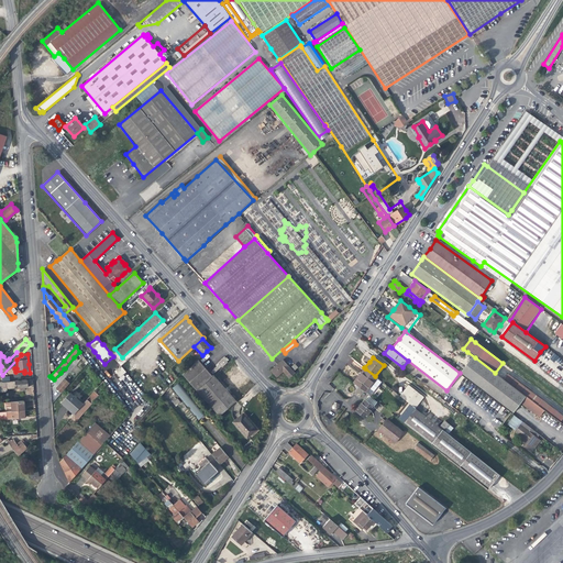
[(541,418),(545,411),(504,379),(500,377),(495,373),(475,357),(461,374),(471,382),(514,415),(522,403),(532,411),(533,414),(536,415),(537,415),(541,418)]
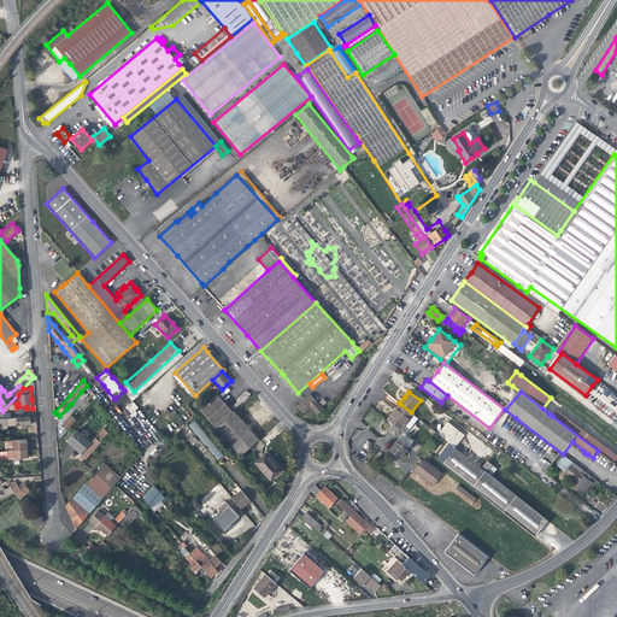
[(200,410),(215,427),(233,411),(217,394),(200,410)]
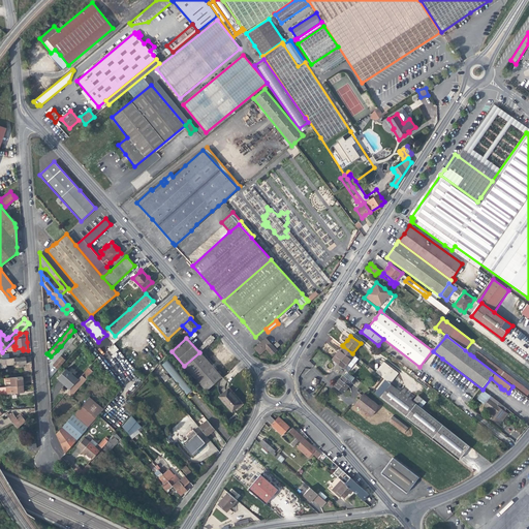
[(254,348),(256,351),(259,354),(266,349),(271,355),(277,350),(266,338),(254,348)]
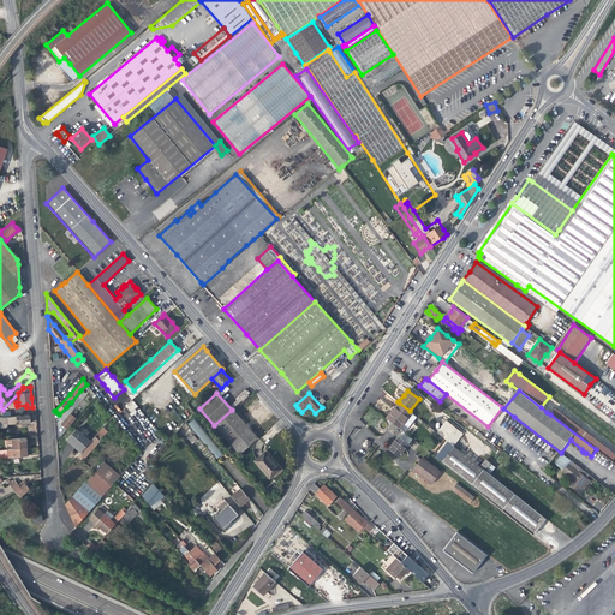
[(246,396),(233,408),(236,412),(249,399),(246,396)]
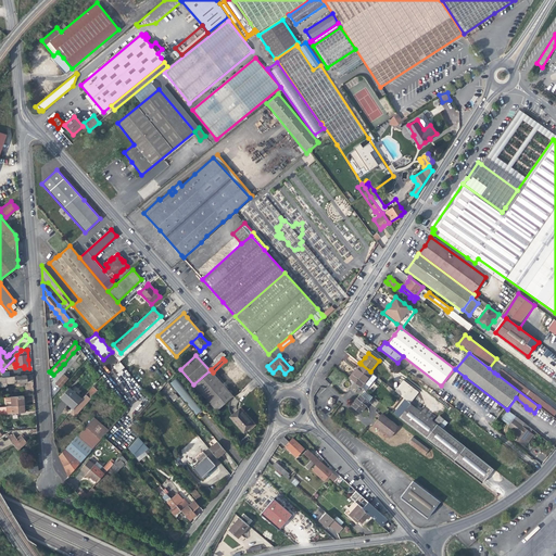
[(118,374),(126,369),(119,362),(113,366),(118,374)]
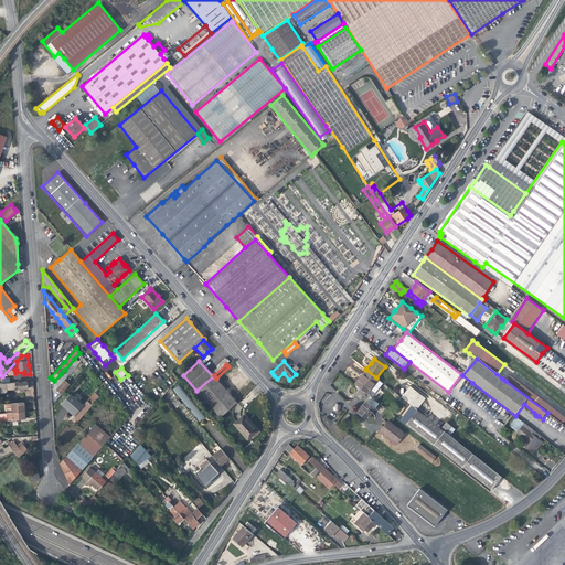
[(359,379),(354,383),(364,391),(370,396),(371,397),(383,383),(376,377),(366,370),(363,374),(362,375),(359,379)]
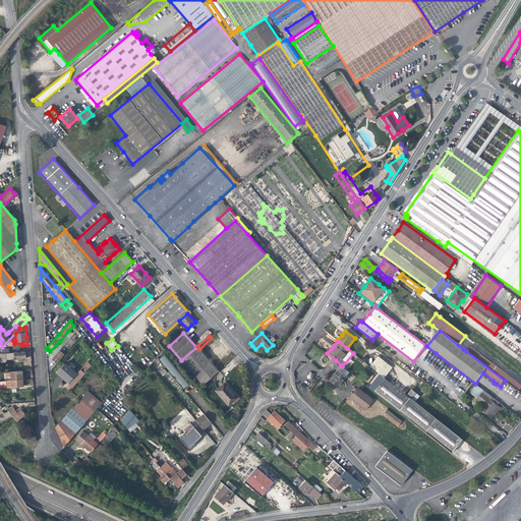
[(218,369),(199,349),(197,346),(196,347),(181,360),(182,362),(179,364),(186,372),(189,369),(201,384),(218,369)]
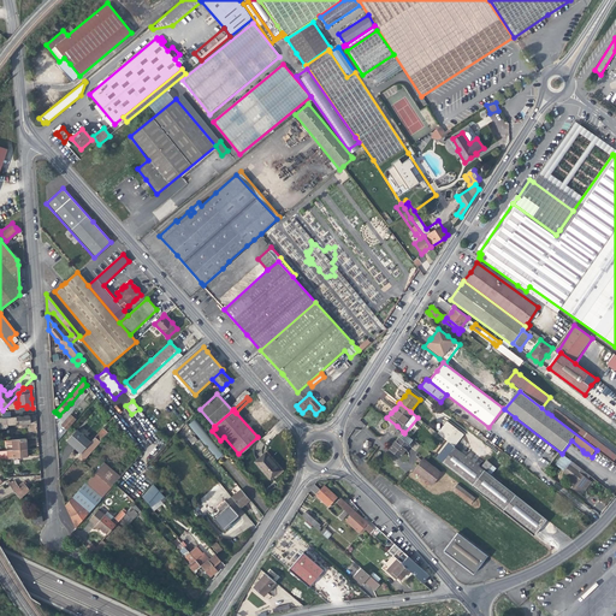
[(612,462),(615,457),(615,455),(609,450),(556,409),(551,415),(597,450),(612,462)]
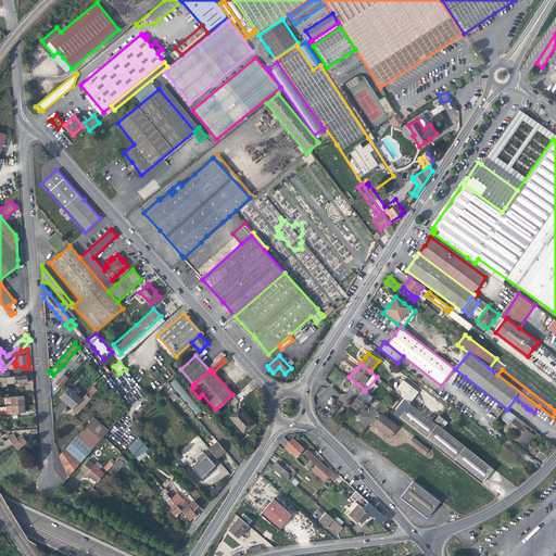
[(413,370),(411,374),(426,386),(428,383),(413,370)]
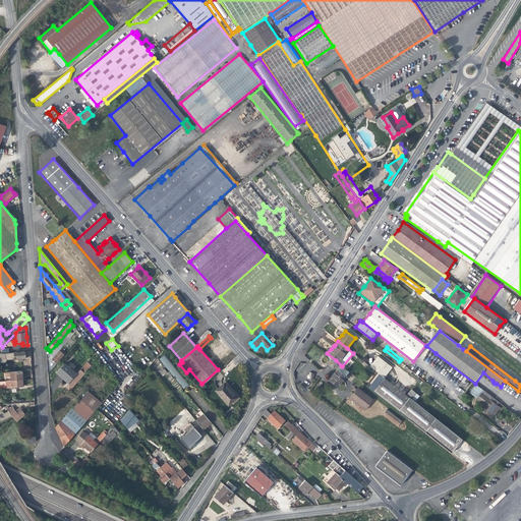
[(57,363),(64,355),(59,350),(52,359),(57,363)]
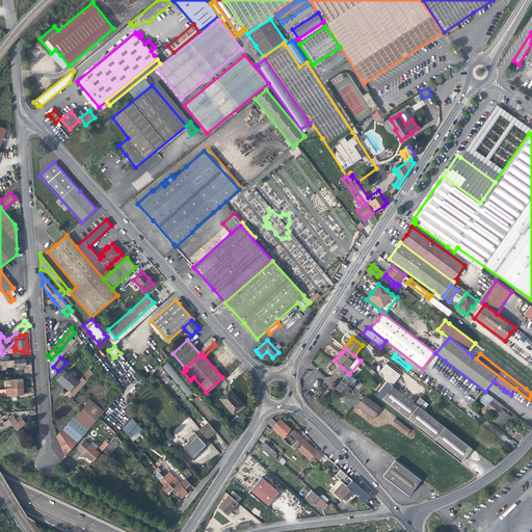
[(8,361),(7,361),(8,367),(19,366),(19,368),(23,368),(23,366),(26,366),(26,358),(14,360),(14,361),(8,361)]
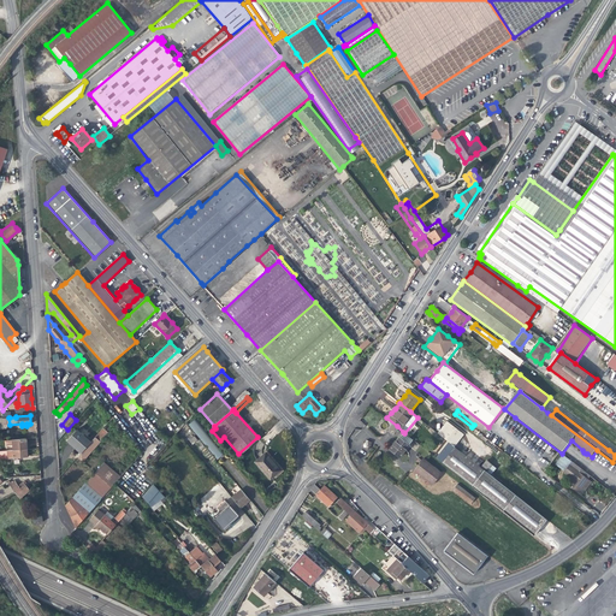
[(446,421),(437,433),(448,442),(454,446),(456,443),(463,434),(446,421)]
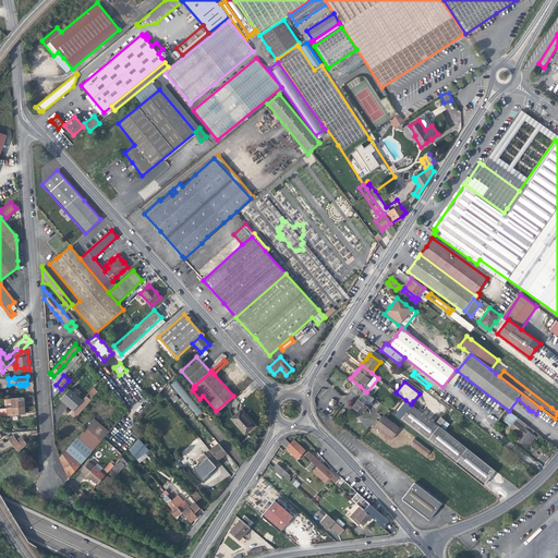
[(93,388),(86,396),(82,400),(73,410),(70,414),(74,419),(83,409),(84,411),(86,408),(85,407),(97,392),(93,388)]
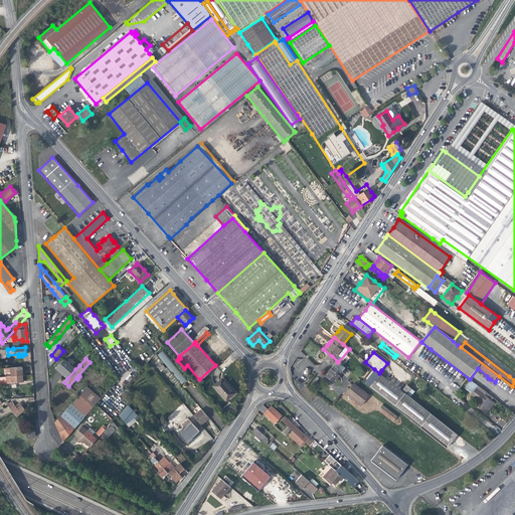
[(62,373),(67,378),(75,369),(73,367),(63,359),(56,368),(62,373)]
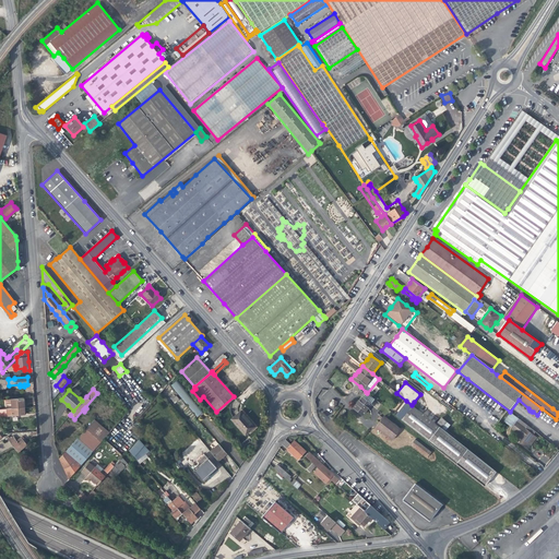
[(363,415),(375,399),(367,393),(366,392),(360,399),(354,407),(363,415)]
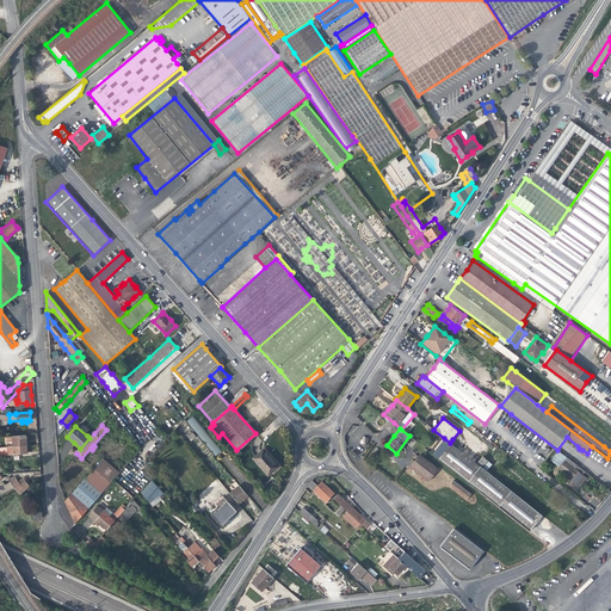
[(12,440),(13,446),(26,445),(26,439),(25,434),(6,437),(7,442),(12,440)]
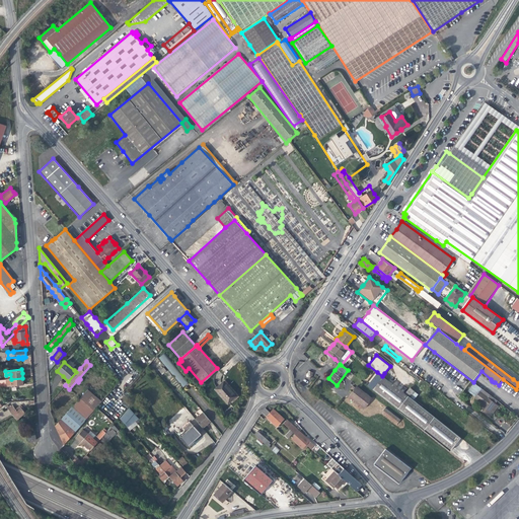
[(377,372),(367,385),(379,394),(450,451),(456,443),(460,438),(410,397),(405,393),(388,380),(382,376),(377,372)]
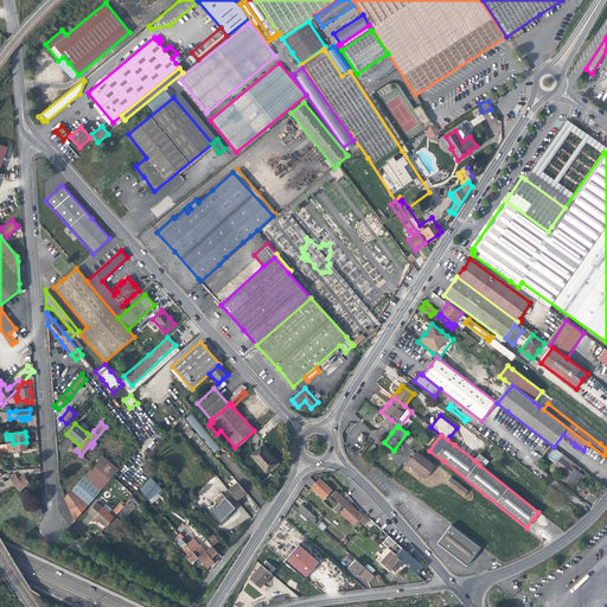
[(152,440),(142,447),(144,451),(147,453),(157,446),(152,440)]
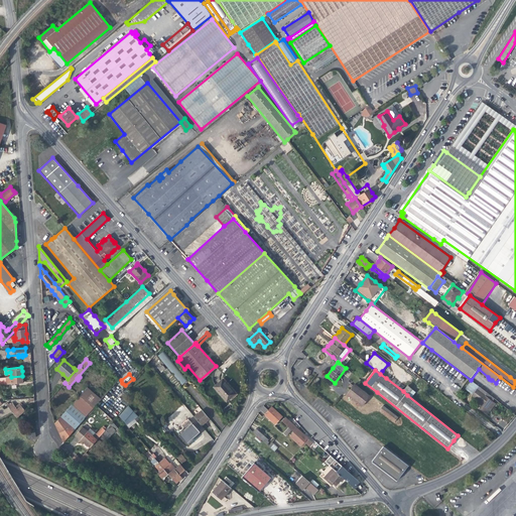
[(222,379),(215,385),(213,387),(226,401),(235,394),(226,384),(222,379)]
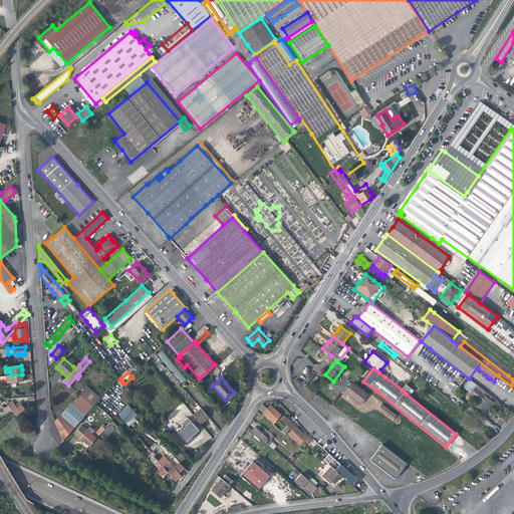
[(471,393),(477,384),(469,379),(463,388),(471,393)]
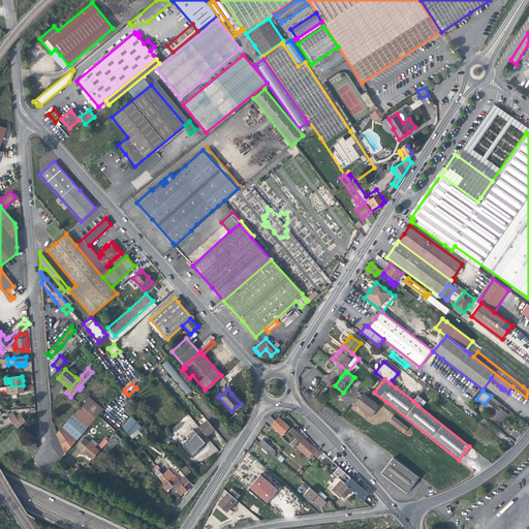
[(379,406),(364,394),(354,405),(370,417),(376,410),(379,406)]
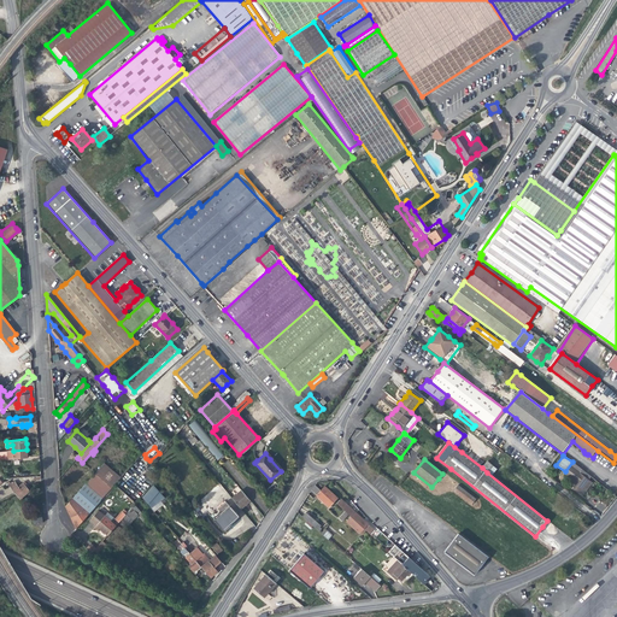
[(487,462),(482,468),(487,472),(493,465),(487,462)]
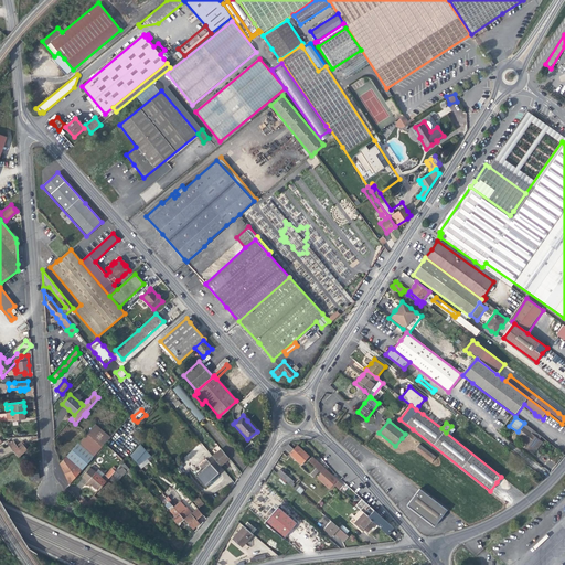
[(95,424),(87,433),(103,447),(110,437),(95,424)]
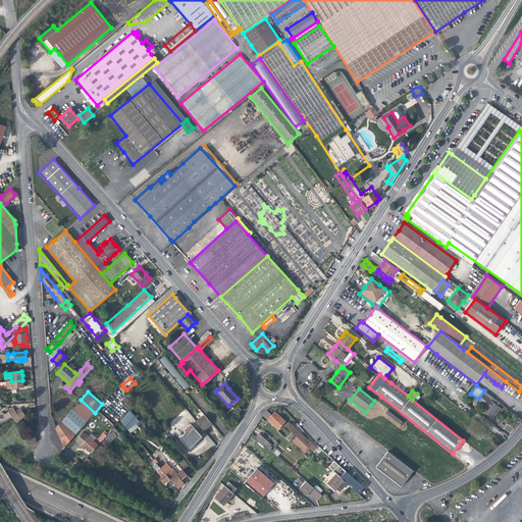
[(490,417),(496,410),(501,404),(484,392),(478,399),(486,406),(482,411),(490,417)]
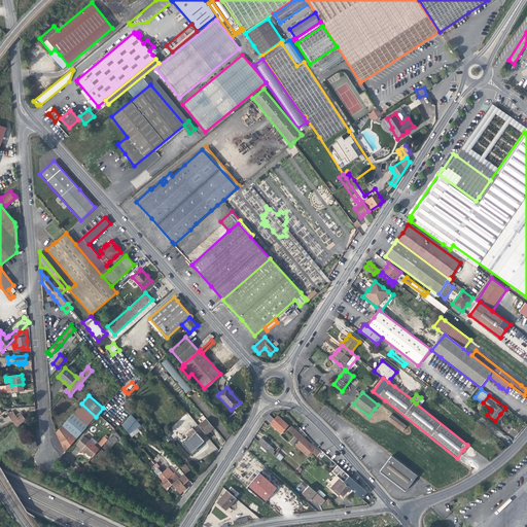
[(64,422),(56,431),(65,451),(96,417),(81,403),(64,422)]
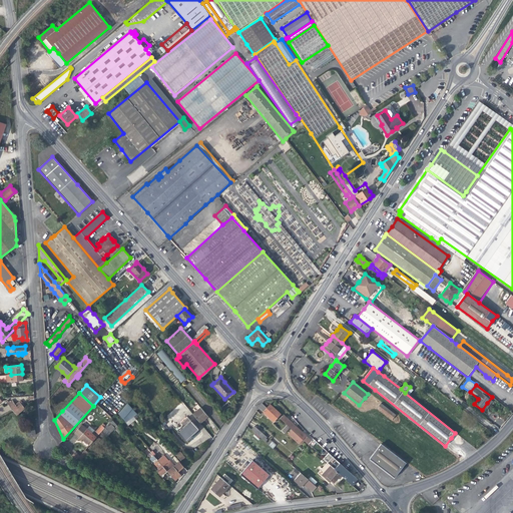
[(6,403),(13,412),(16,415),(24,409),(22,406),(20,404),(21,403),(20,401),(15,405),(13,402),(12,400),(10,402),(9,401),(6,403)]
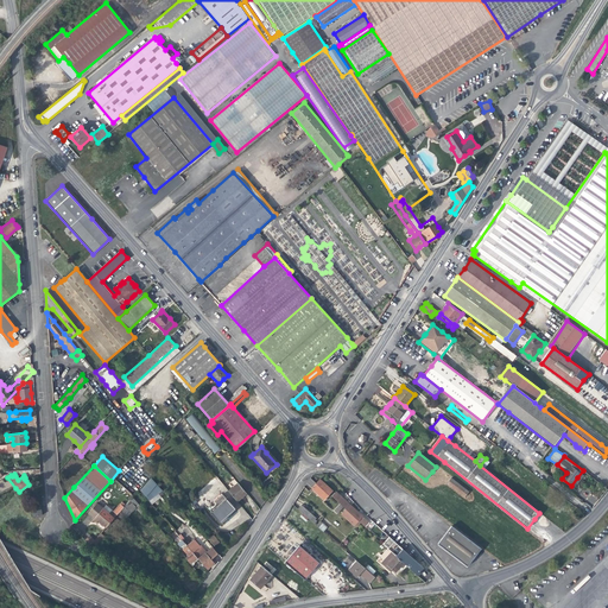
[(333,491),(320,479),(317,482),(316,483),(310,477),(306,482),(311,487),(311,488),(324,500),(333,491)]
